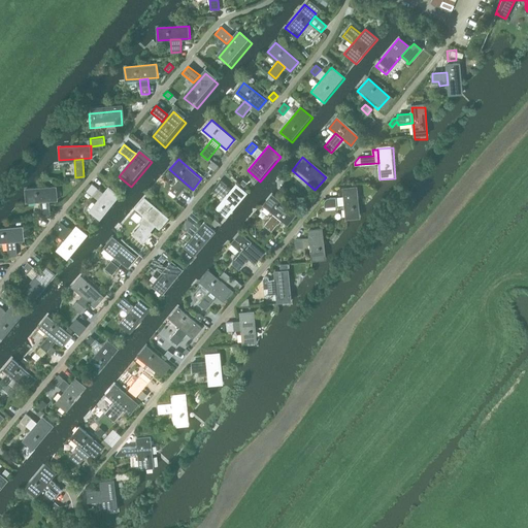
[(219,166),(213,162),(209,166),(215,170),(219,166)]
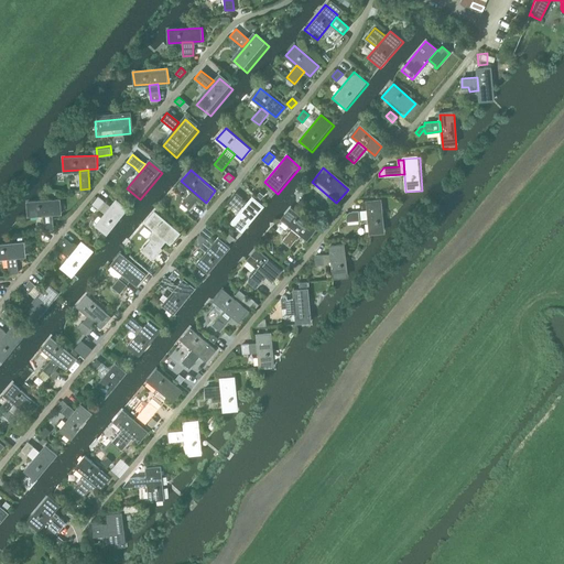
[(186,197),(182,203),(188,209),(194,204),(198,197),(192,192),(186,197)]
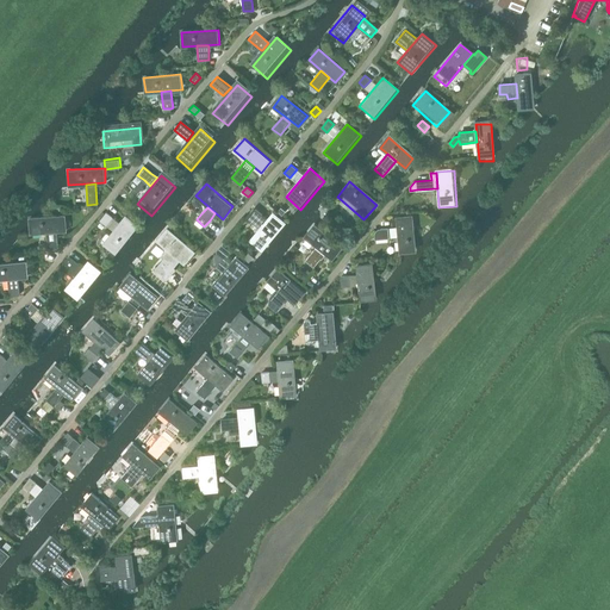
[(253,210),(248,216),(248,218),(259,228),(260,228),(267,219),(266,218),(265,217),(262,217),(262,216),(255,210),(253,210)]
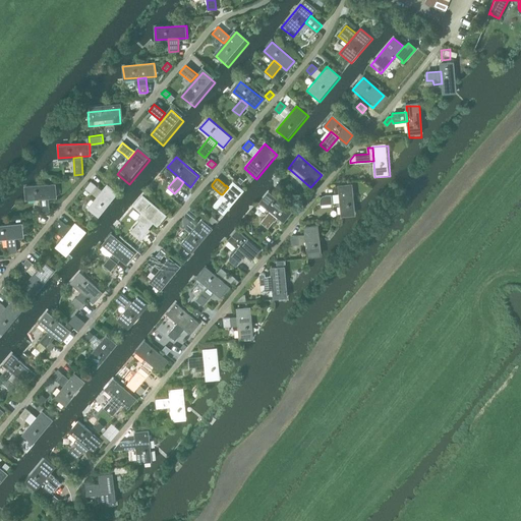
[(296,179),(292,184),(299,189),(303,185),(296,179)]
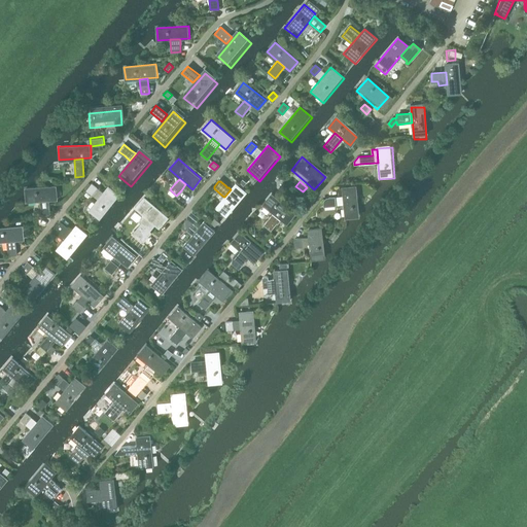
[(92,183),(86,190),(92,195),(97,187),(92,183)]
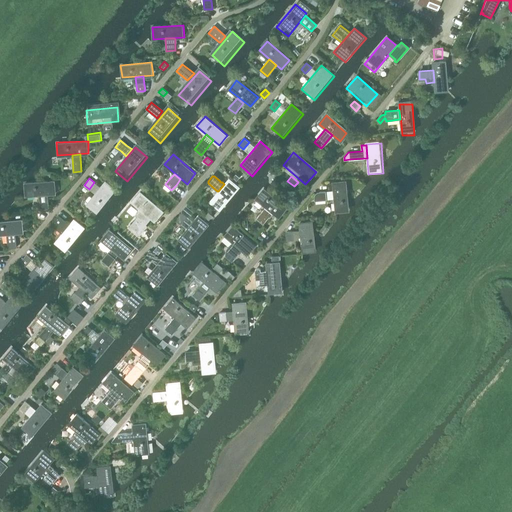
[(207,204),(219,215),(240,191),(227,180),(207,204)]
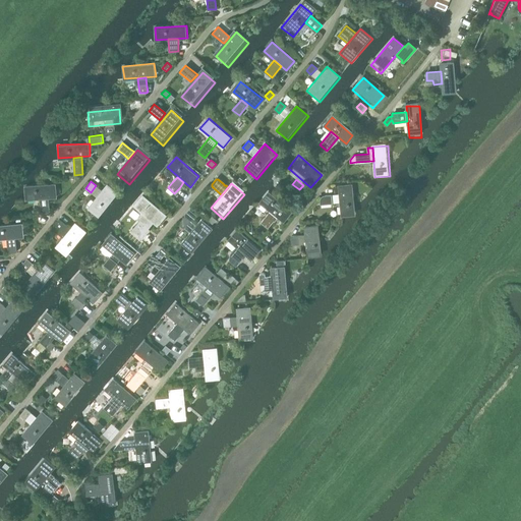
[(56,185),(24,188),(25,199),(57,197),(56,185)]
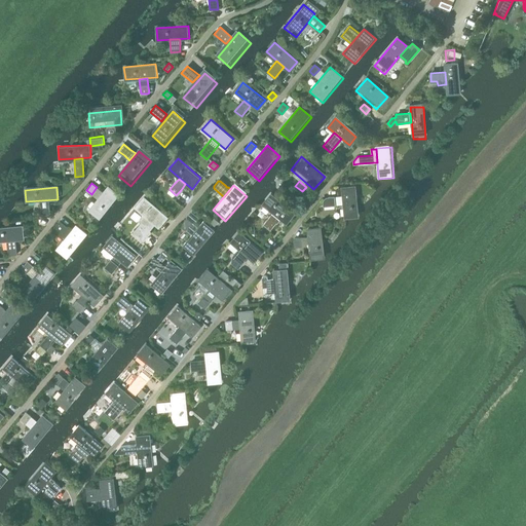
[(355,190),(341,191),(343,223),(359,222),(355,190)]
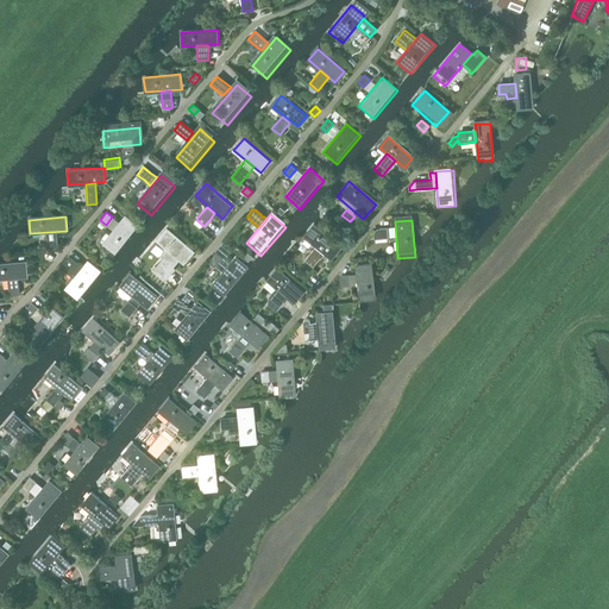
[(100,250),(114,263),(138,234),(124,221),(100,250)]
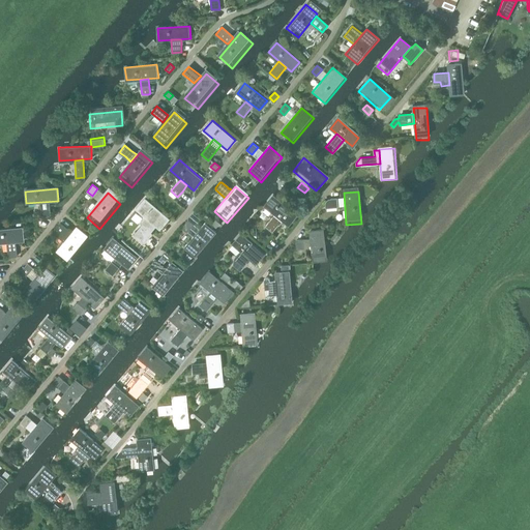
[(297,215),(273,195),(265,205),(289,225),(297,215)]
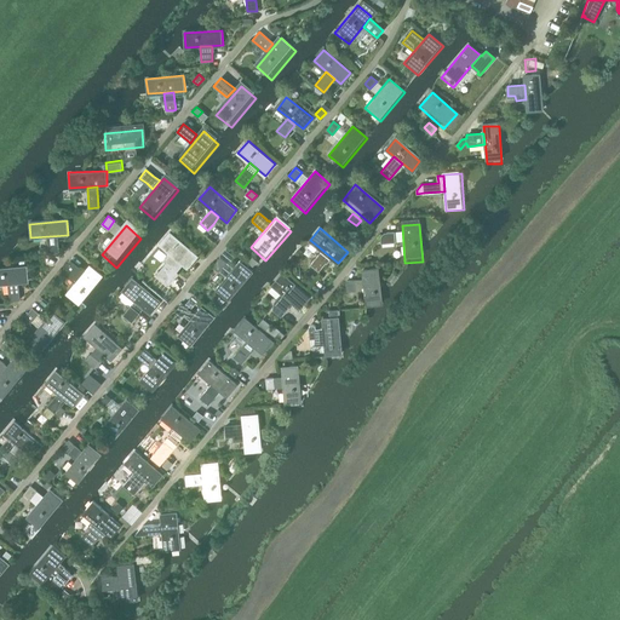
[(382,236),(382,240),(382,242),(384,242),(388,242),(395,241),(394,231),(386,233),(385,233),(383,234),(382,236)]
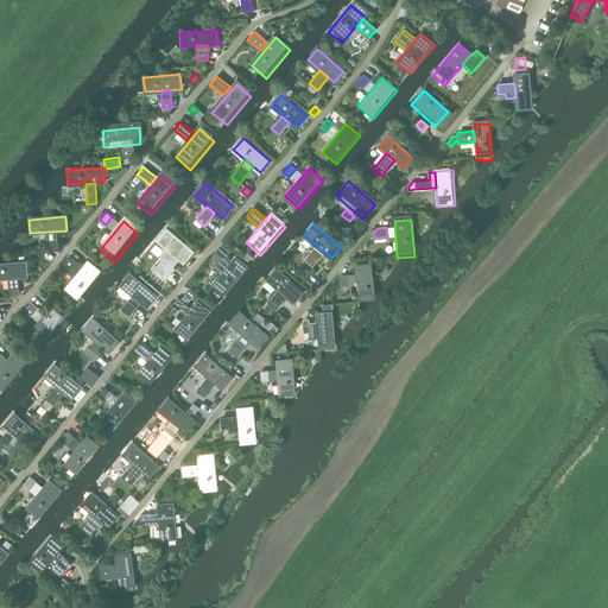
[(196,252),(169,229),(158,241),(185,264),(196,252)]
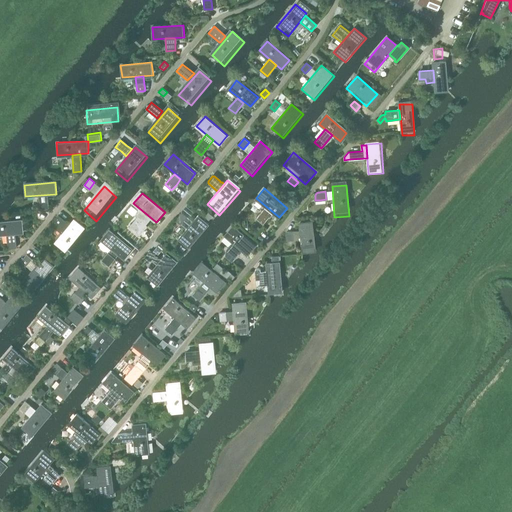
[(47,194),(39,195),(39,196),(40,209),(49,208),(47,195),(47,194)]
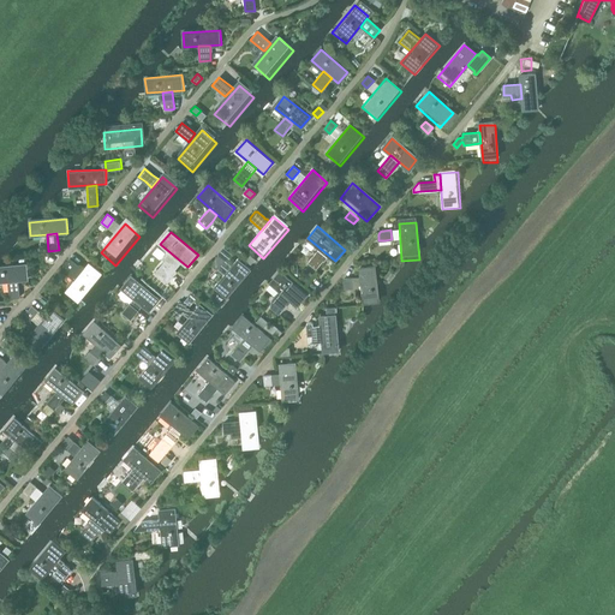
[(318,250),(309,262),(316,268),(323,260),(326,261),(328,256),(327,255),(318,249),(318,250)]
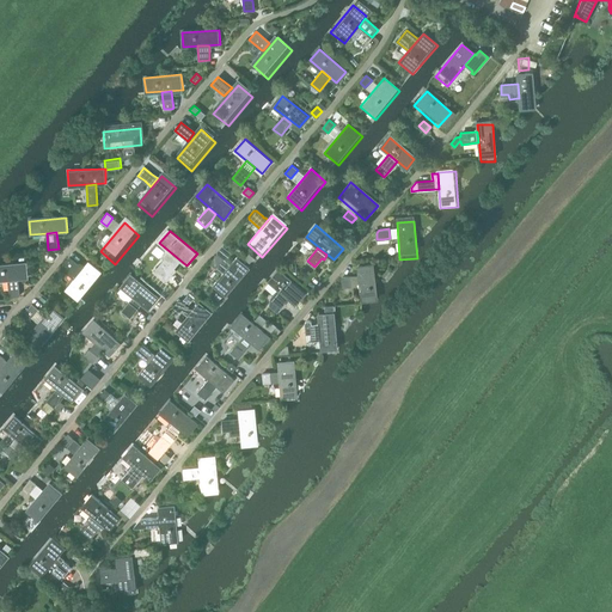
[(165,259),(154,271),(165,281),(171,274),(170,274),(173,269),(181,261),(171,252),(165,259)]
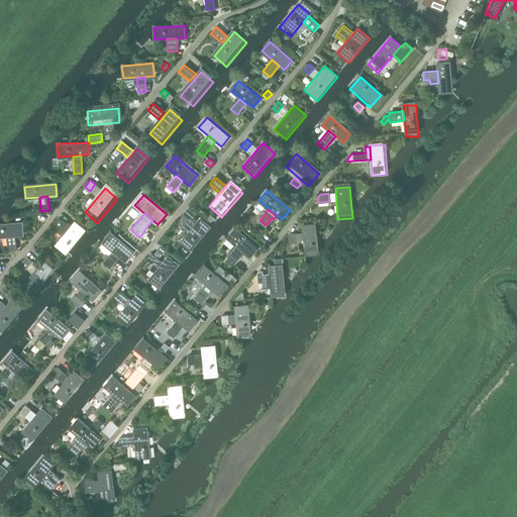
[(177,221),(183,226),(189,219),(183,214),(177,221)]
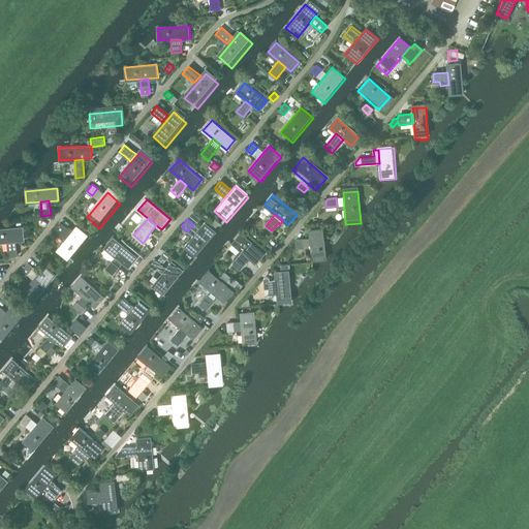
[(60,222),(53,231),(64,240),(65,241),(73,230),(72,229),(69,227),(67,227),(60,222)]
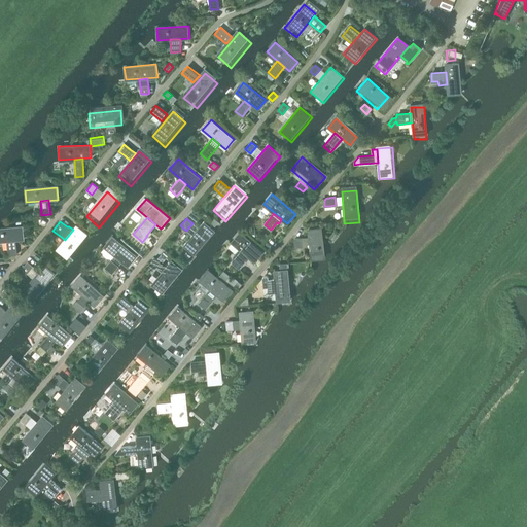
[(181,249),(194,260),(214,236),(202,224),(181,249)]
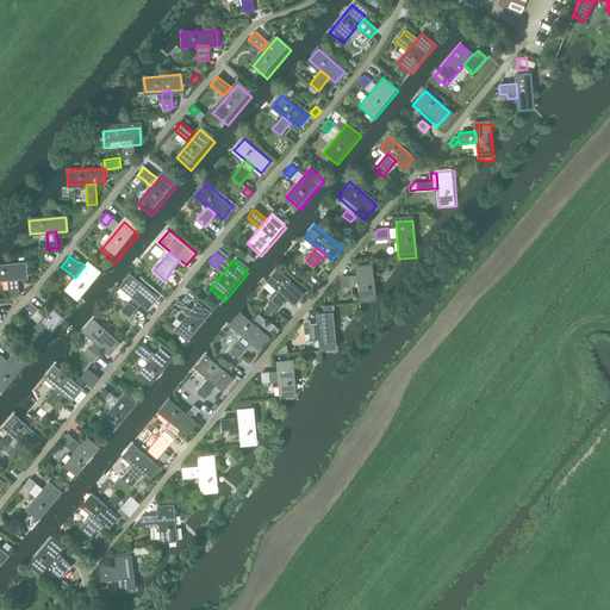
[(25,263),(0,265),(0,279),(26,278),(25,263)]
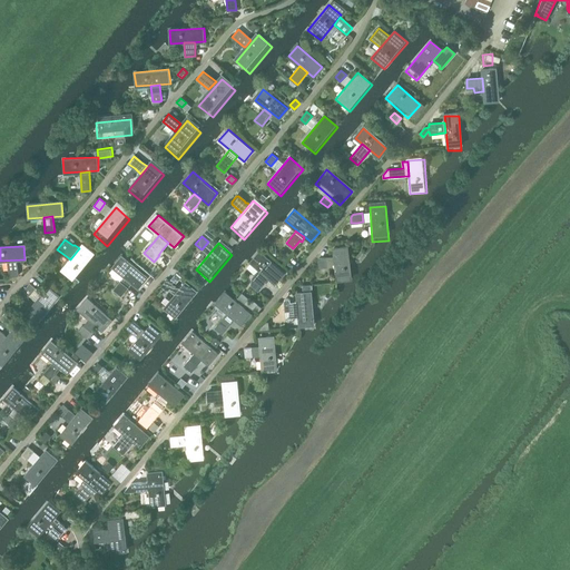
[(60,274),(74,286),(96,259),(82,247),(60,274)]
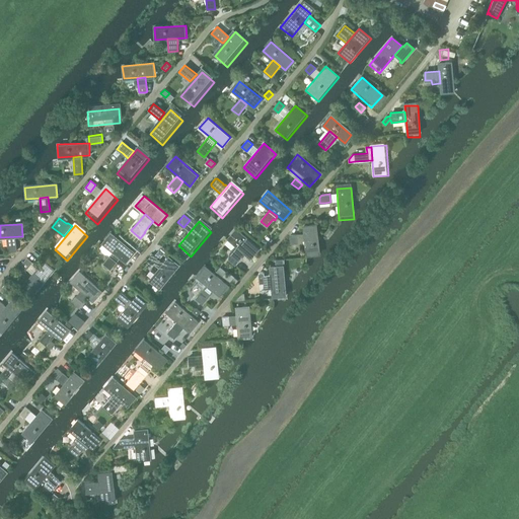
[(317,229),(302,230),(304,262),(319,261),(317,229)]
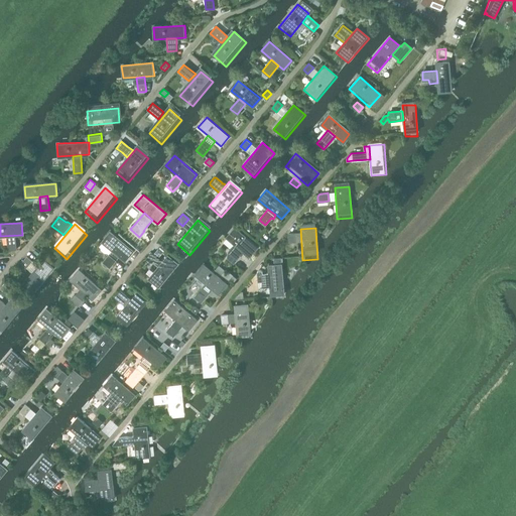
[(258,248),(234,229),(227,239),(251,257),(258,248)]
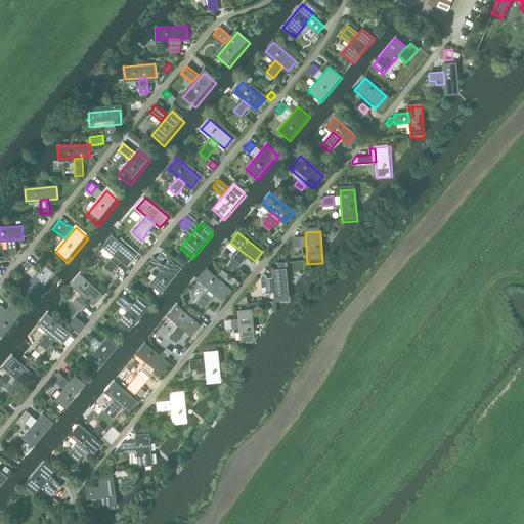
[(136,256),(113,235),(104,248),(128,266),(136,256)]
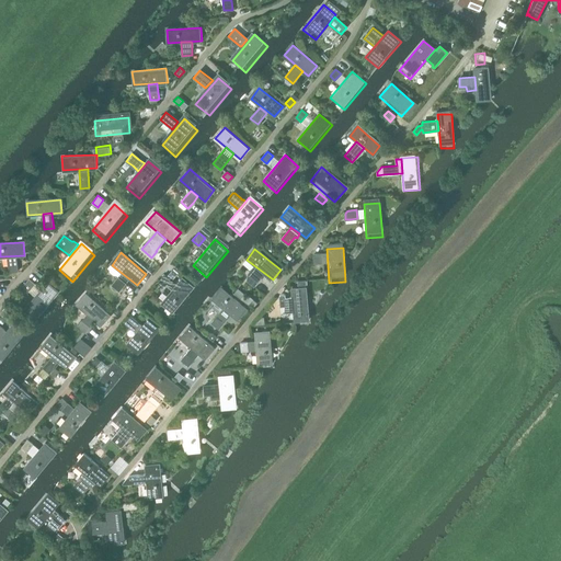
[(16,255),(7,256),(7,258),(9,272),(18,272),(16,256),(16,255)]
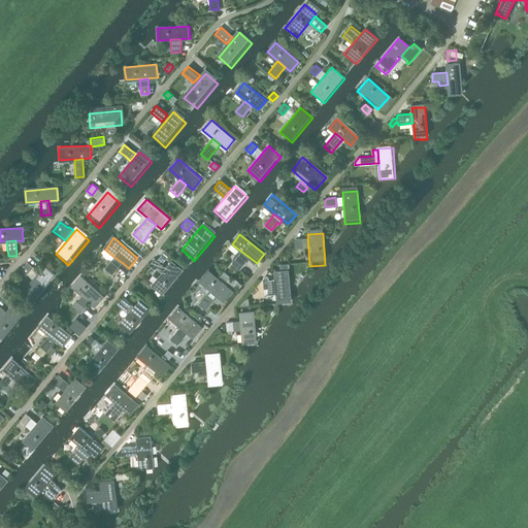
[(147,251),(143,246),(138,253),(142,256),(147,251)]
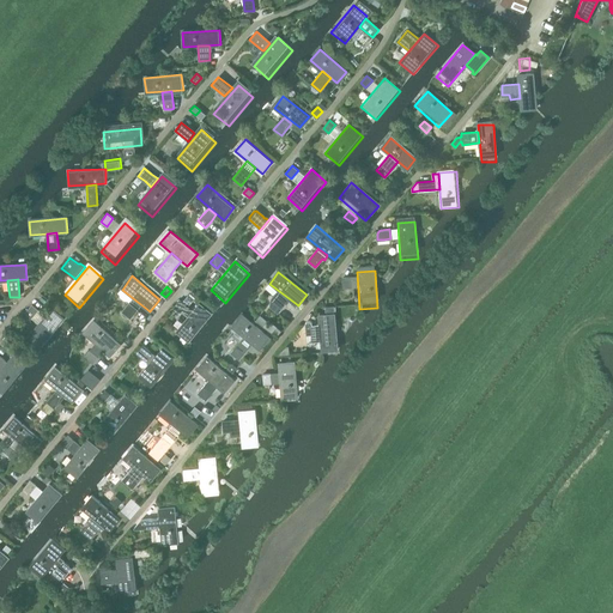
[(271,298),(269,305),(278,313),(285,303),(287,303),(289,301),(290,301),(278,290),(277,291),(271,298)]
